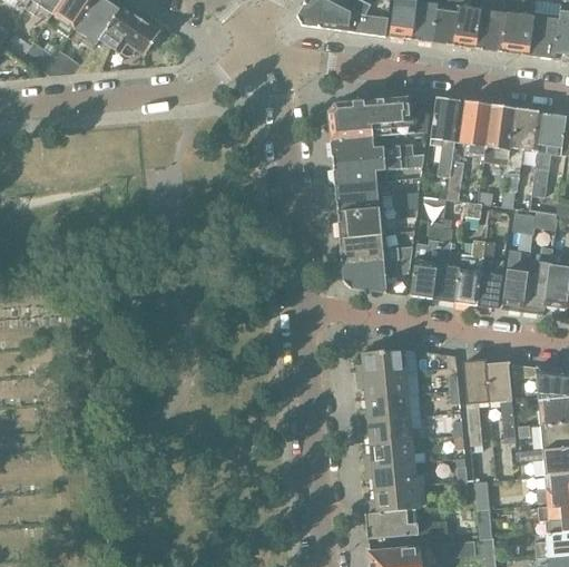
[(52,12),(60,0),(29,0),(27,5),(26,6),(35,11),(40,3),(52,12)]
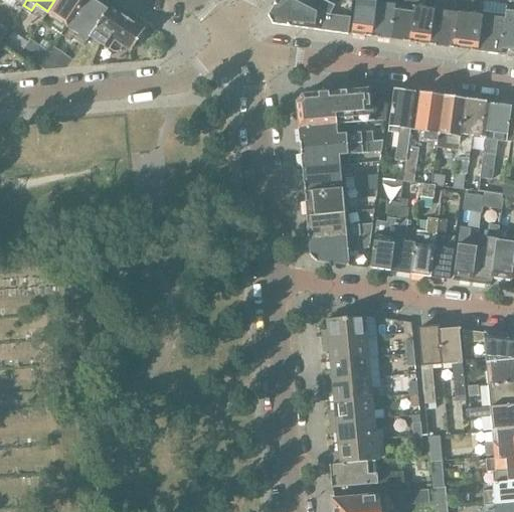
[(54,0),(47,11),(42,18),(50,24),(55,16),(67,24),(83,0),(54,0)]
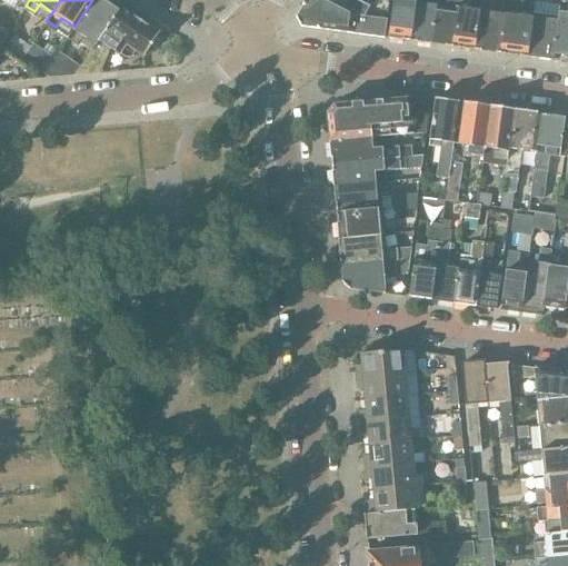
[(83,33),(96,41),(119,7),(118,6),(119,2),(115,0),(109,0),(92,0),(75,27),(69,36),(78,41),(83,33)]
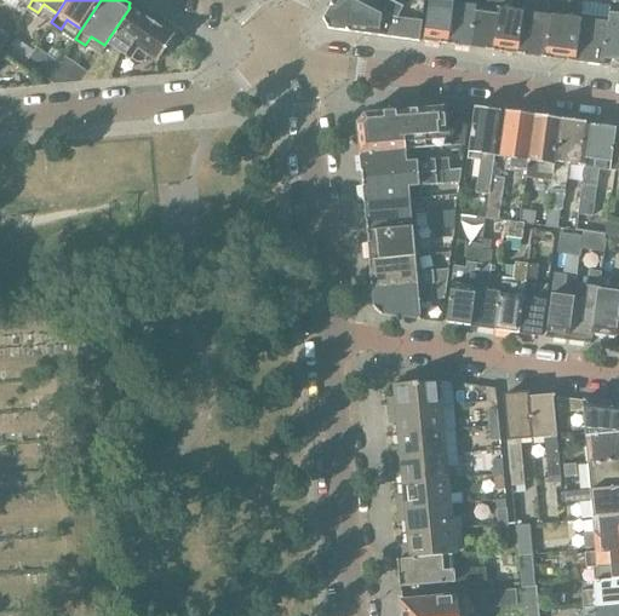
[(332,0),(324,17),(327,26),(419,38),(422,19),(396,16),(366,0),(332,0)]
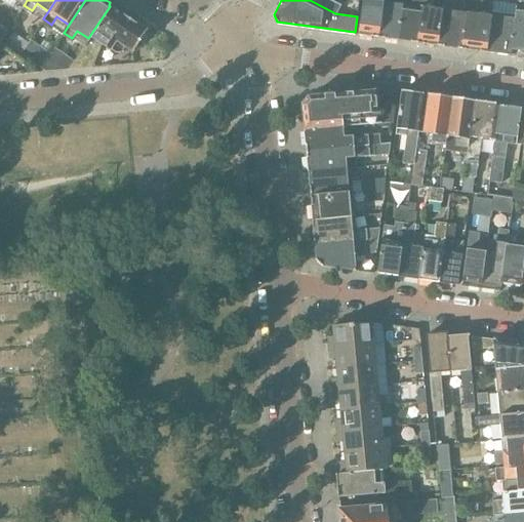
[(310,0),(335,13),(339,4),(331,0),(310,0)]
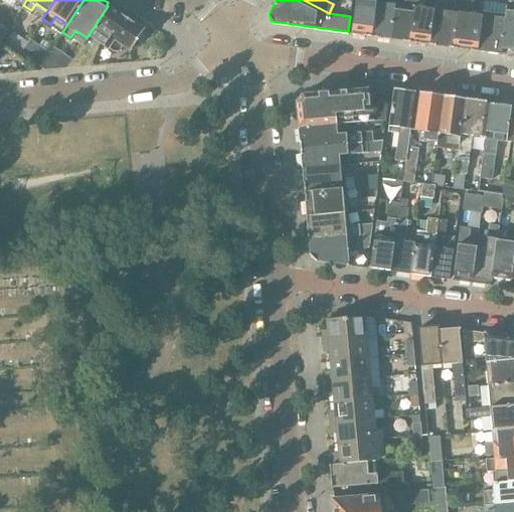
[(356,0),(352,31),(371,34),(376,0),(356,0)]
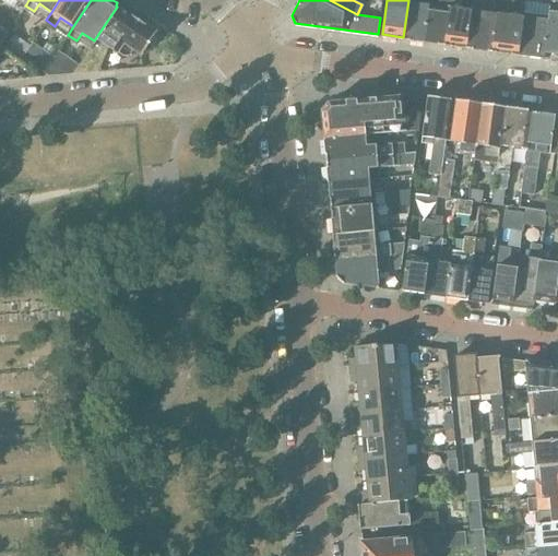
[(408,0),(403,37),(425,40),(429,2),(419,1),(419,0),(408,0)]
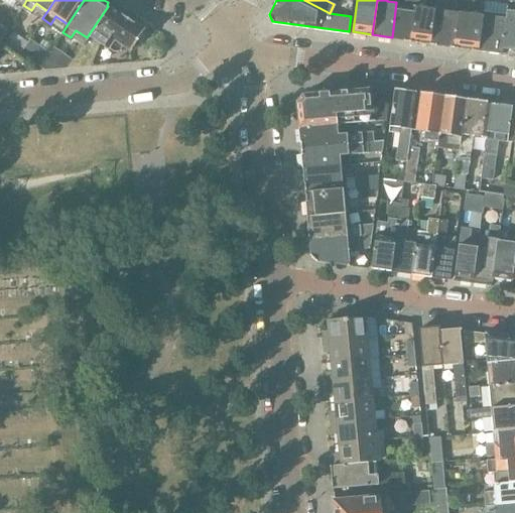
[(396,2),(392,37),(411,39),(417,0),(407,0),(407,4),(396,2)]
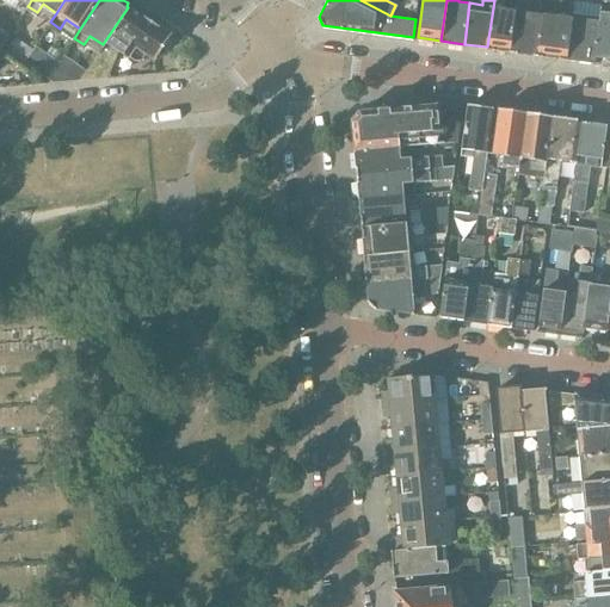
[(510,50),(515,10),(503,7),(504,0),(494,0),(487,47),(510,50)]
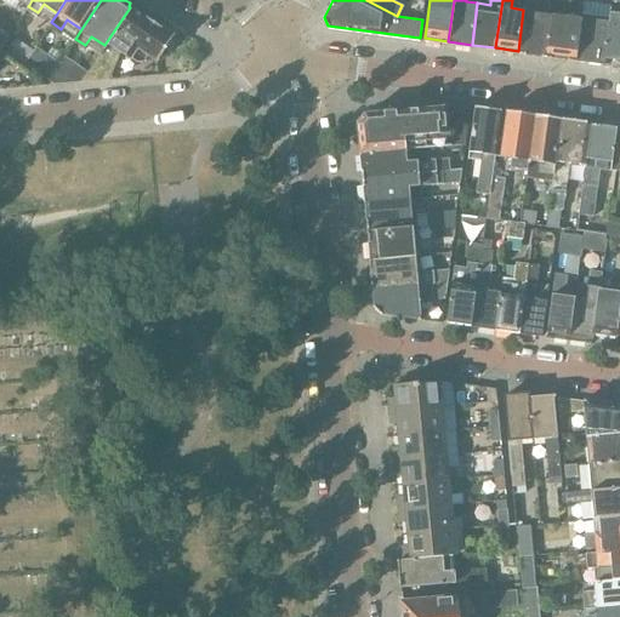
[(518,51),(545,55),(550,13),(541,12),(542,0),(524,0),(523,10),(518,51)]
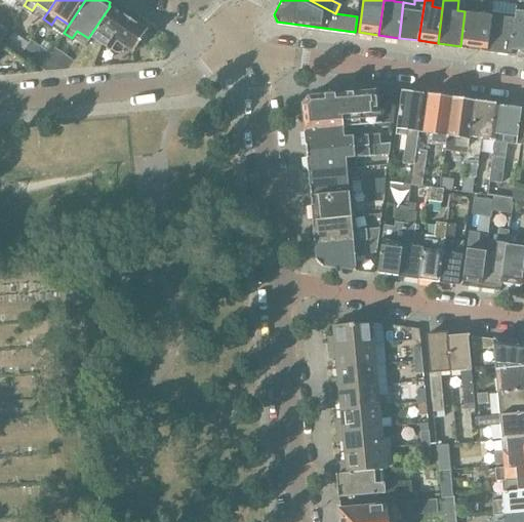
[(482,0),(480,13),(469,12),(465,47),(486,50),(492,4),(493,0),(482,0)]
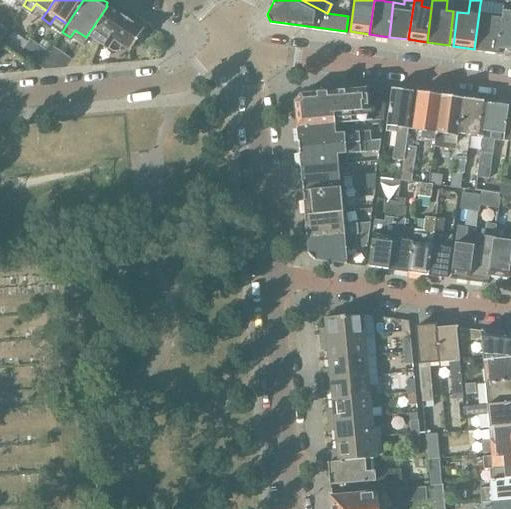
[(480,4),(474,49),(498,53),(499,45),(498,45),(502,17),(503,9),(503,7),(480,4)]
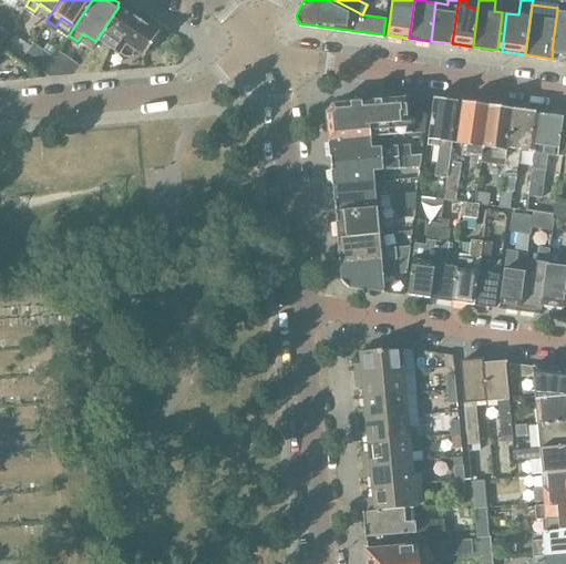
[(160,31),(123,7),(120,8),(119,7),(95,41),(81,62),(73,73),(102,71),(111,44),(130,58),(136,48),(144,53),(160,31)]
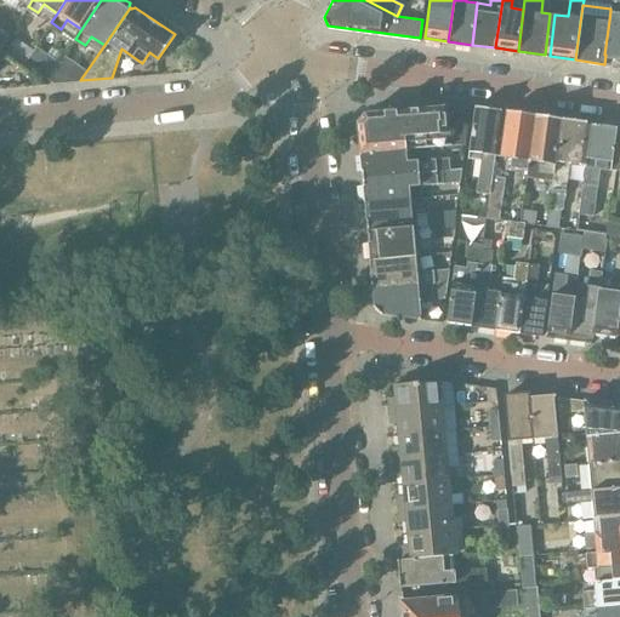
[(604,55),(606,55),(619,56),(619,11),(610,11),(609,21),(604,55)]
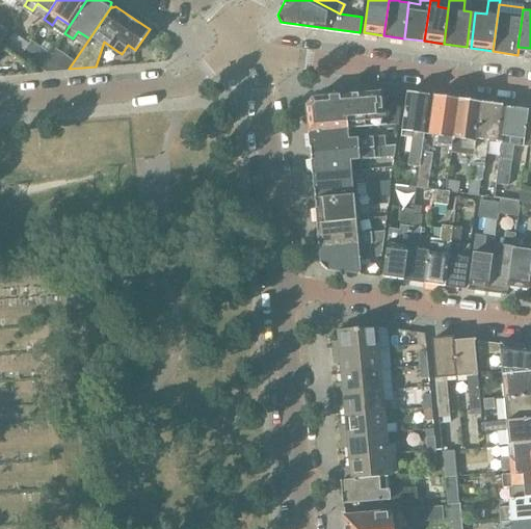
[(0,37),(2,38),(8,29),(0,23),(0,37)]
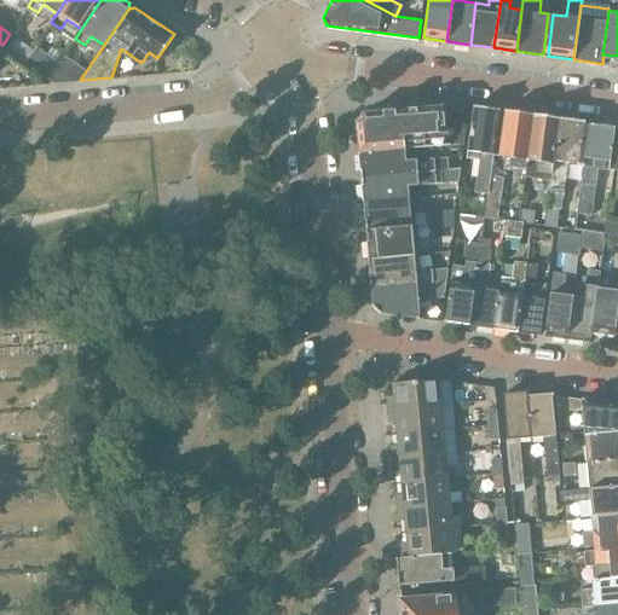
[(24,61),(34,47),(16,35),(7,48),(24,61)]
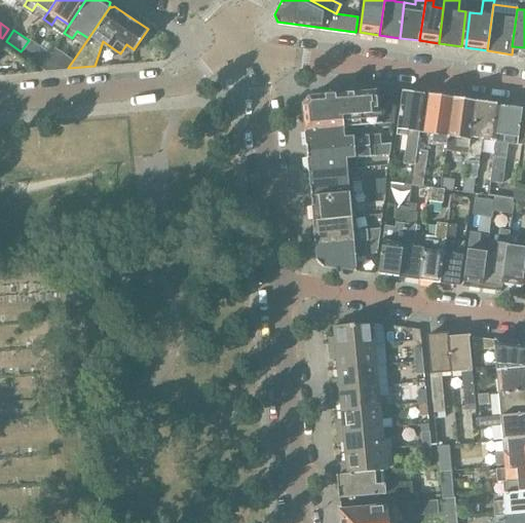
[(31,37),(29,40),(21,51),(42,66),(51,51),(31,37)]
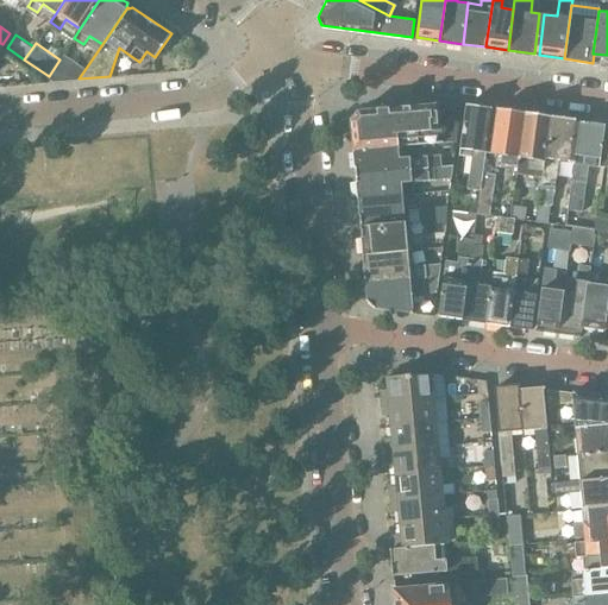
[(0,86),(48,82),(48,81),(0,48),(0,86)]
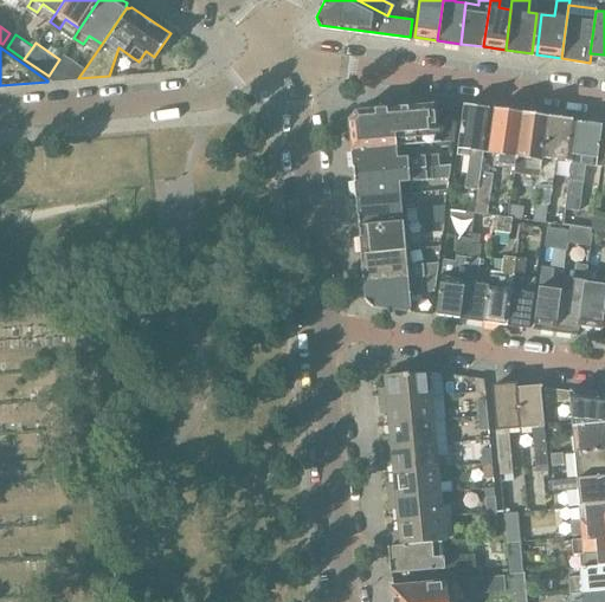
[(65,52),(59,59),(49,76),(56,81),(78,78),(87,66),(65,52)]
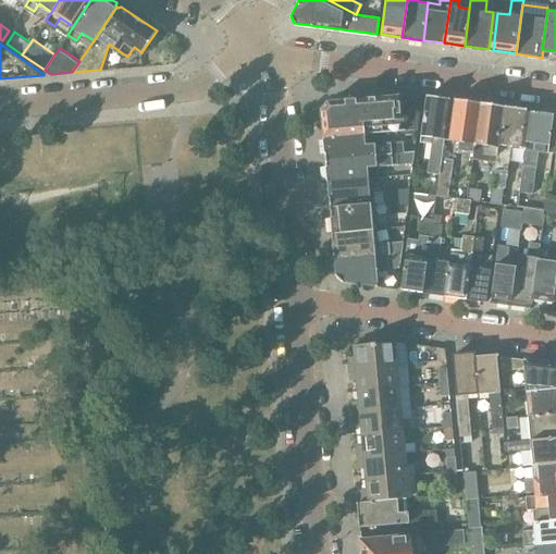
[(323,135),(363,133),(417,127),(422,93),(417,93),(407,94),(409,120),(402,119),(399,94),(329,100),(321,108),(323,135)]
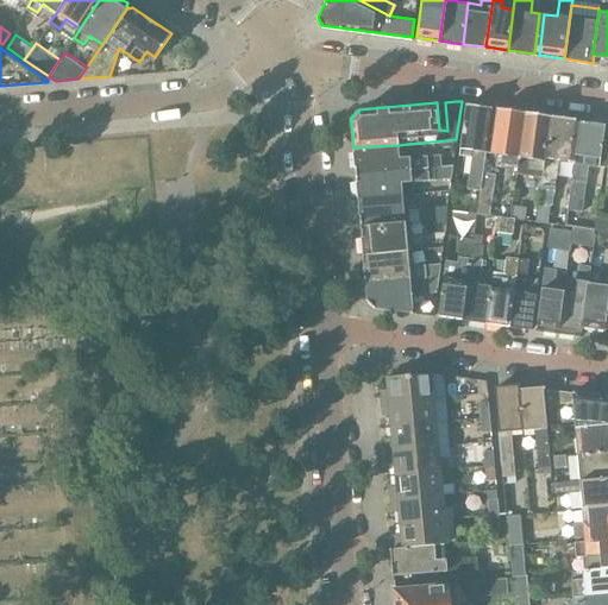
[(493,106),(467,102),(459,152),(472,155),(468,184),(482,187),(478,213),(490,214),(496,168),(484,166),(493,106)]
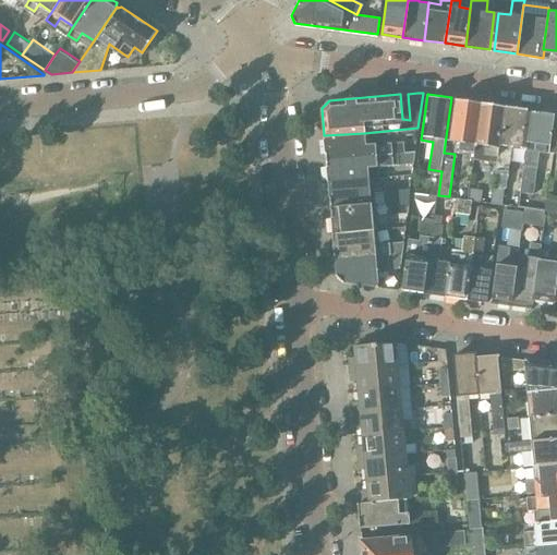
[(458,148),(473,151),(480,101),(456,97),(450,139),(459,140),(458,148)]
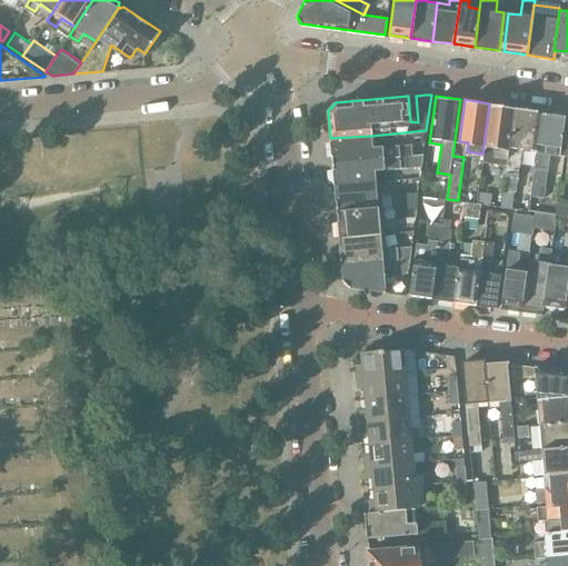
[(509,146),(515,107),(489,103),(482,154),(481,160),(507,164),(509,146)]
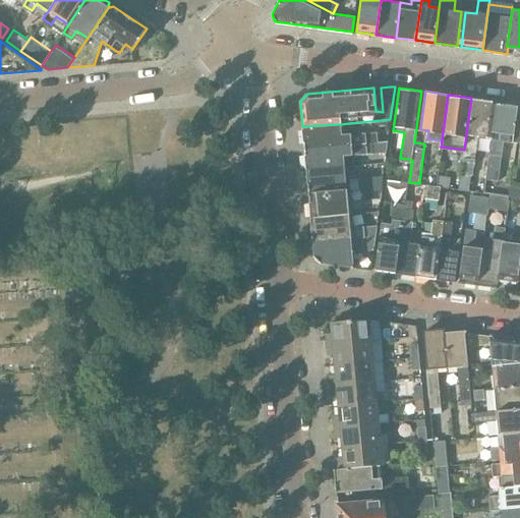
[(493,101),(471,98),(466,133),(464,150),(459,186),(469,187),(472,162),(474,162),(477,135),(488,136),(493,101)]
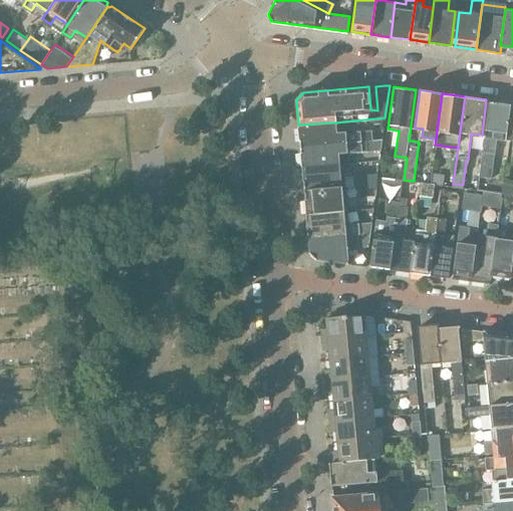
[(496,102),(490,101),(480,176),(492,178),(497,139),(506,140),(510,110),(511,105),(508,104),(506,102),(501,101),(498,103),(496,103),(496,102)]
